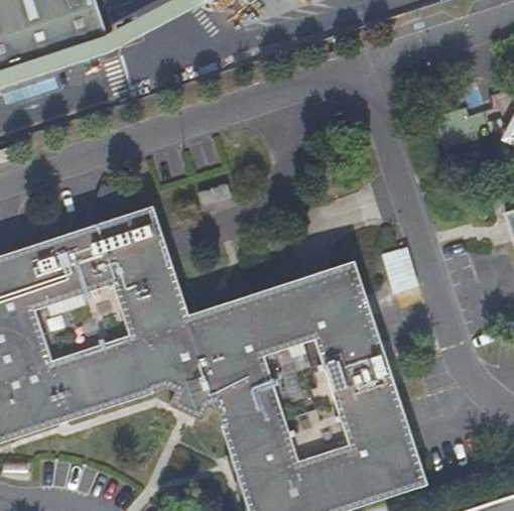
[(0,0),(0,83),(114,46),(99,0),(0,0)]
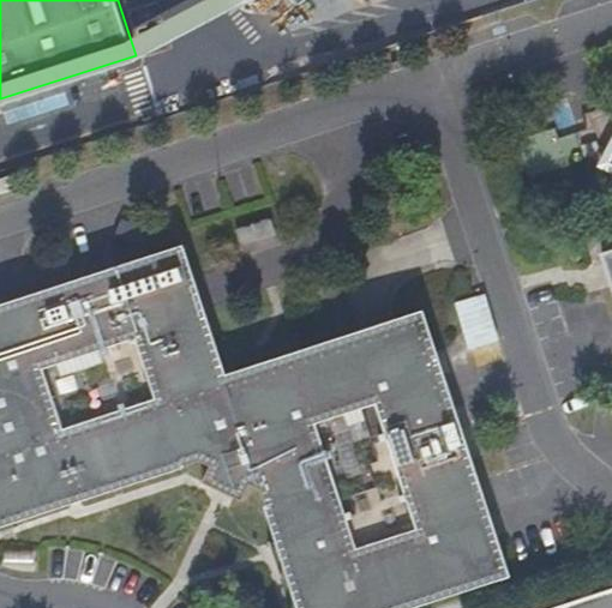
[(237,224),(245,246),(279,234),(271,212),(237,224)]
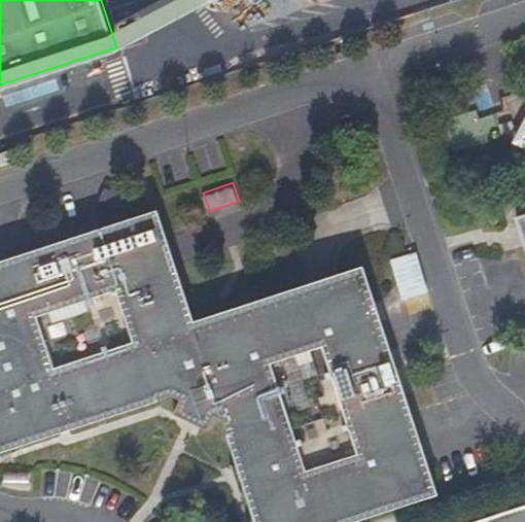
[(176,407),(176,409),(202,421),(208,425),(213,414),(223,418),(236,457),(256,521),(345,521),(436,492),(362,266),(194,320),(156,209),(0,261),(0,449),(72,426),(172,393),(179,397),(176,407)]
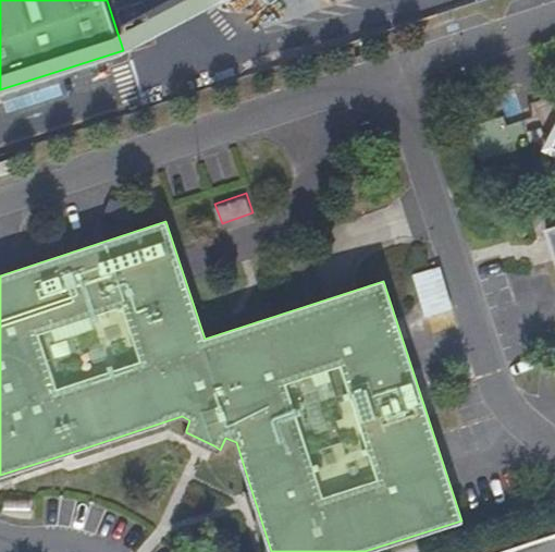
[(554,532),(492,551),(554,551),(554,532)]
